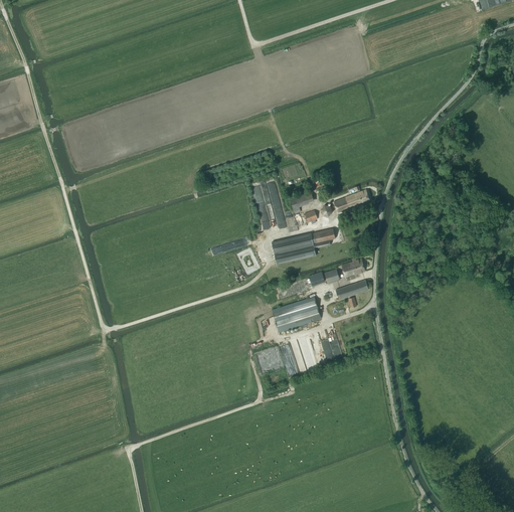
[(358,184),(357,183),(353,184),(355,188),(355,187),(356,190),(332,198),(336,209),(357,202),(358,203),(369,198),(364,186),(359,189),(358,186),(358,184)]
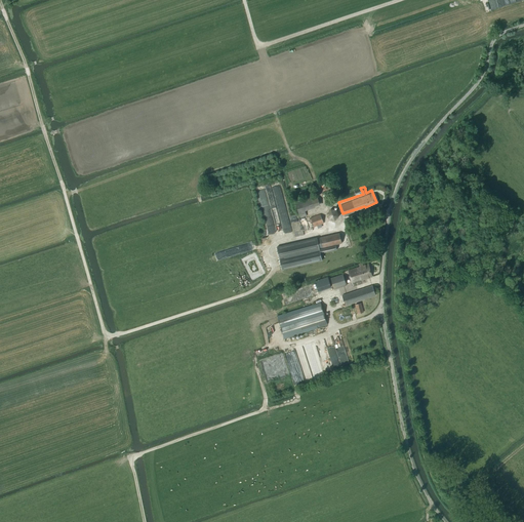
[(315,192),(294,200),(299,214),(305,212),(304,207),(319,202),(315,192)]
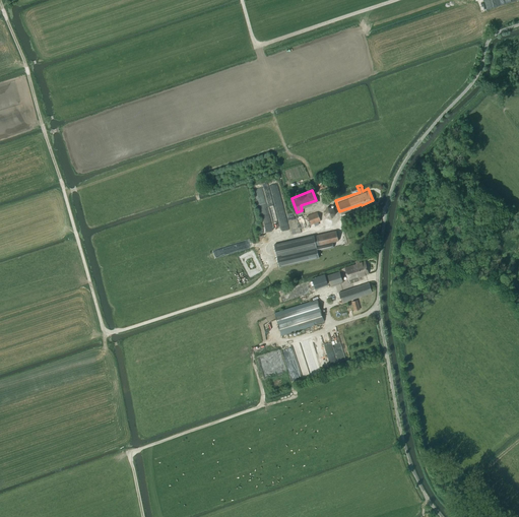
[(310,221),(319,217),(316,209),(307,212),(310,221)]
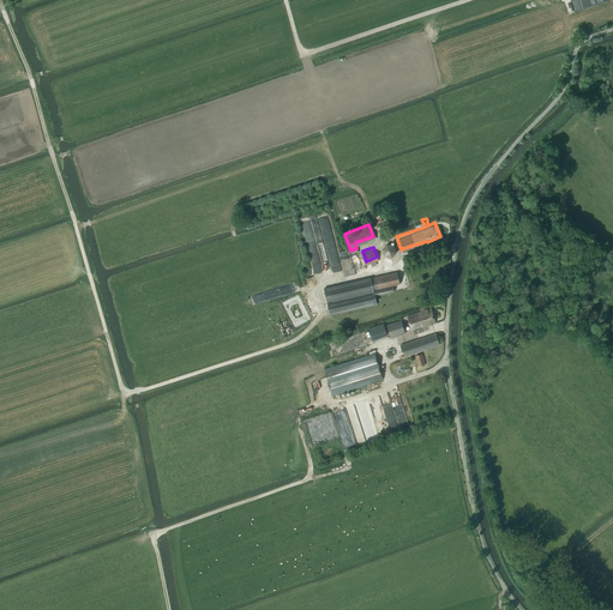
[(373,293),(392,288),(391,282),(398,281),(396,269),(338,283),(335,284),(335,283),(323,285),(329,312),(376,301),(373,293)]
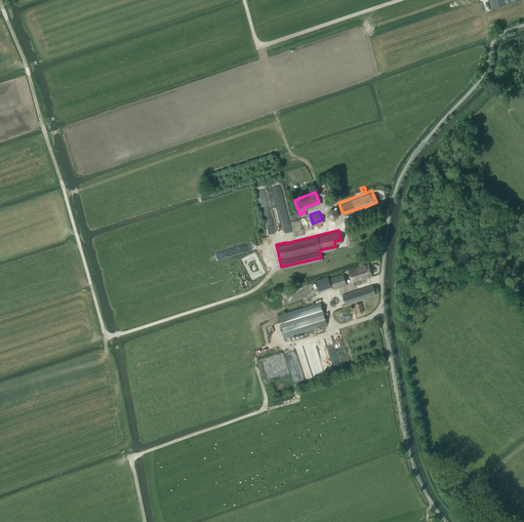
[(361,263),(361,259),(357,261),(358,264),(347,268),(351,280),(371,274),(367,261),(361,263)]
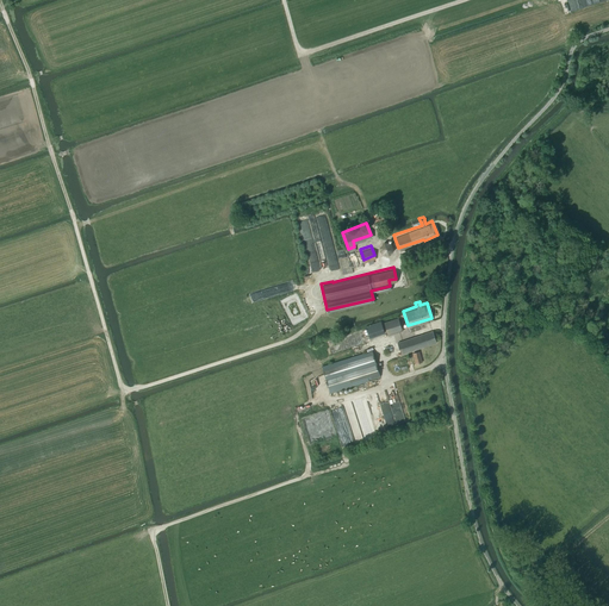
[(383,319),(387,332),(401,328),(397,314),(383,319)]
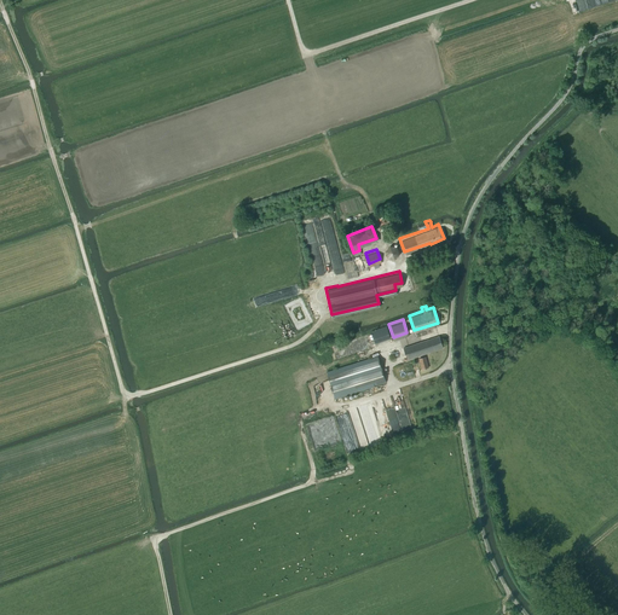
[(370,328),(374,340),(390,335),(386,323),(370,328)]
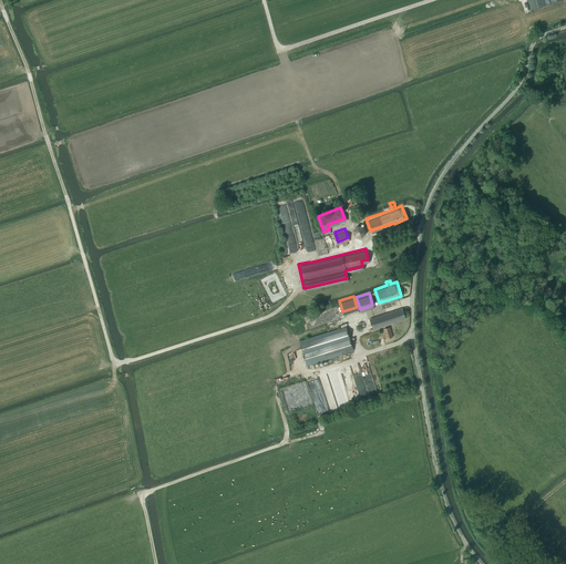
[(372,327),(404,316),(401,305),(369,316),(372,327)]
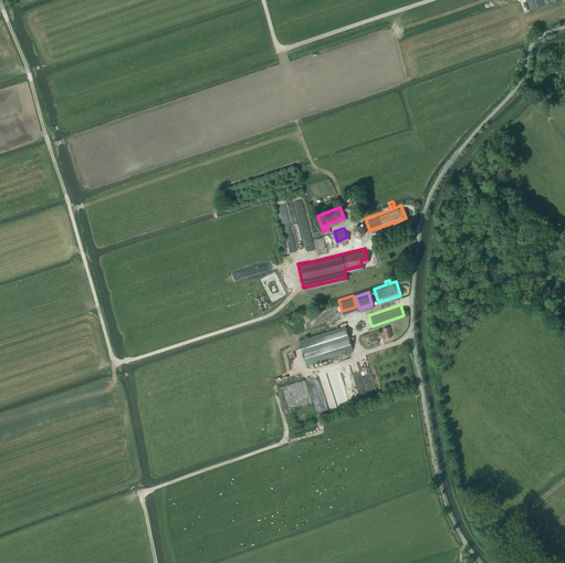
[(305,361),(352,346),(344,323),(299,337),(305,361)]
